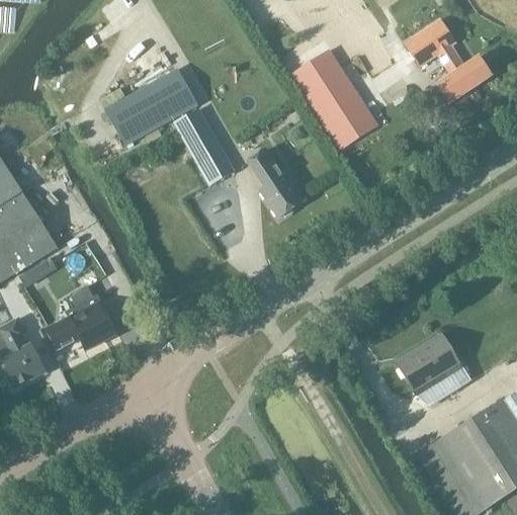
[(0,0),(0,26),(29,1),(30,0),(0,0)]
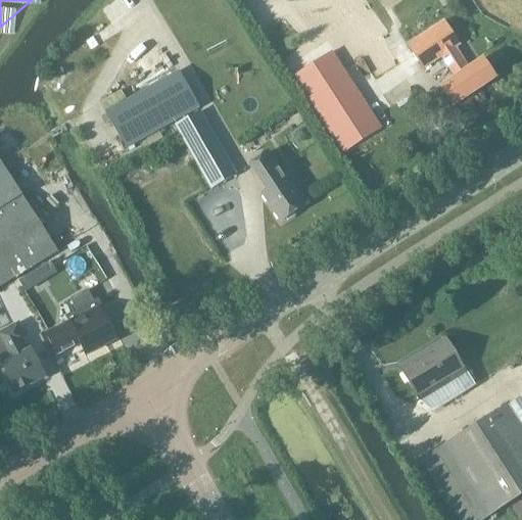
[(446,19),(409,44),(424,67),(444,55),(457,47),(462,43),(446,19)]
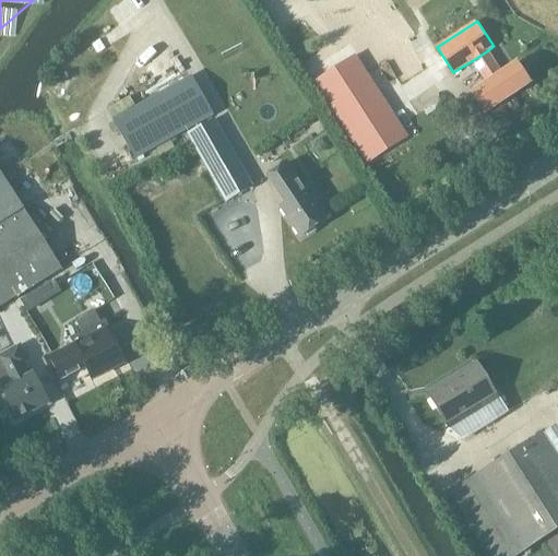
[(489,81),(473,91),(486,111),(517,91),(515,90),(530,80),(518,61),(502,71),(488,50),(475,59),(489,81)]
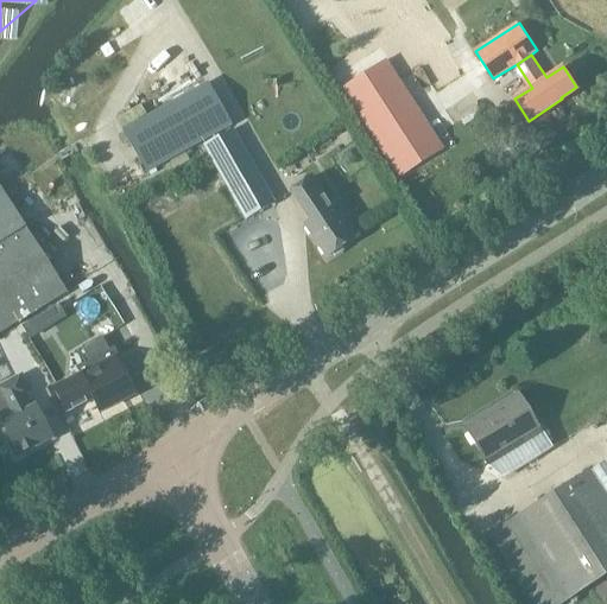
[(392,70),(352,96),(361,112),(390,156),(409,184),(448,158),(392,70)]
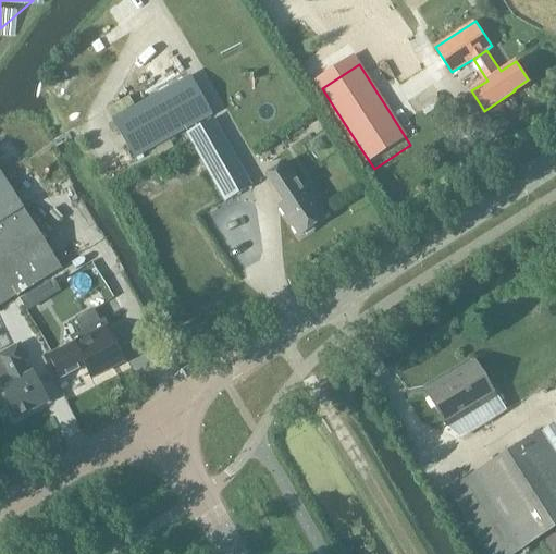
[(114,118),(118,123),(136,156),(212,113),(192,74),(114,118)]
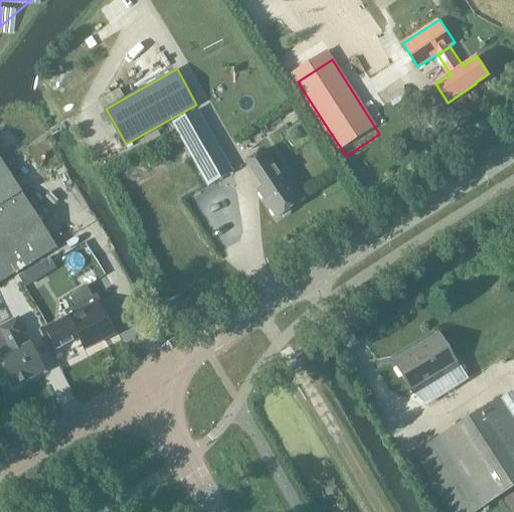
[(210,184),(234,171),(198,108),(174,122),(210,184)]
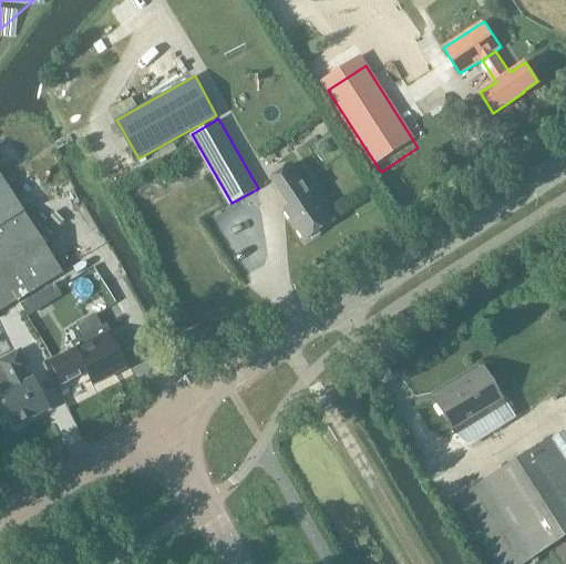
[(290,165),(273,176),(285,193),(288,190),(296,201),(287,207),(308,237),(345,212),(331,193),(326,196),(318,184),(308,191),(301,180),(300,181),(290,165)]
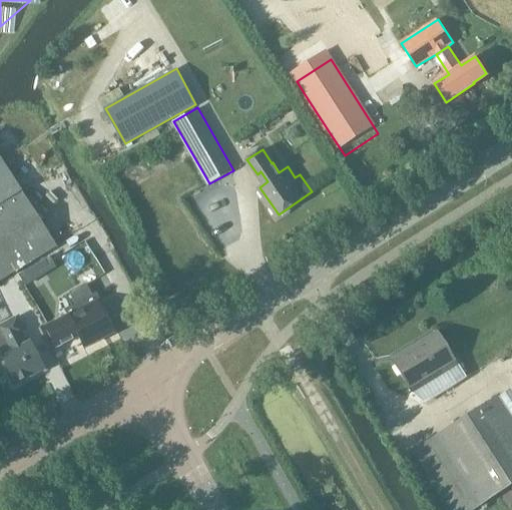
[(0,281),(17,270),(57,244),(22,188),(0,201),(0,281)]
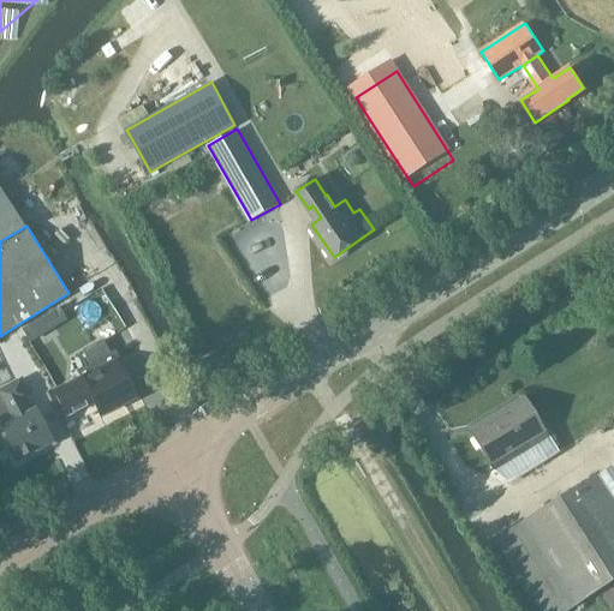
[(69,293),(21,323),(60,388),(55,390),(69,417),(95,402),(102,415),(138,397),(121,365),(120,366),(113,352),(108,354),(69,293)]
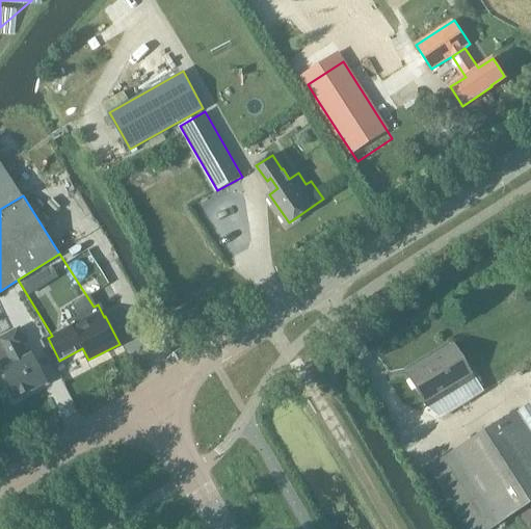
[(0,338),(0,363),(3,369),(18,397),(47,381),(33,354),(28,356),(22,345),(26,343),(18,328),(0,338)]
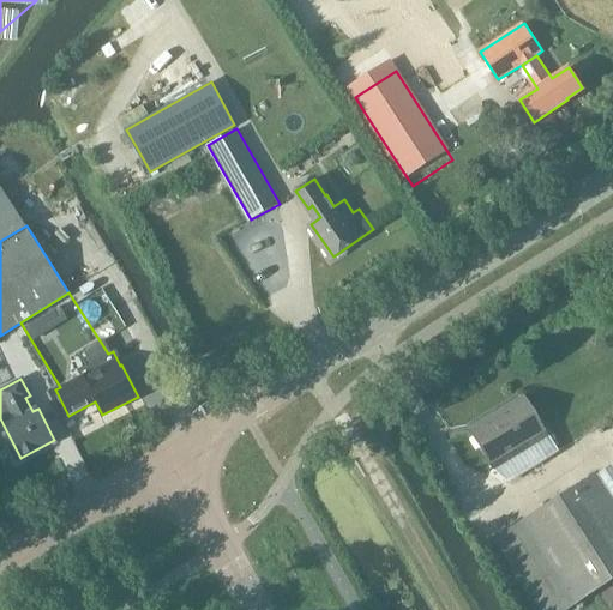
[(491,463),(544,430),(524,399),(472,432),(491,463)]
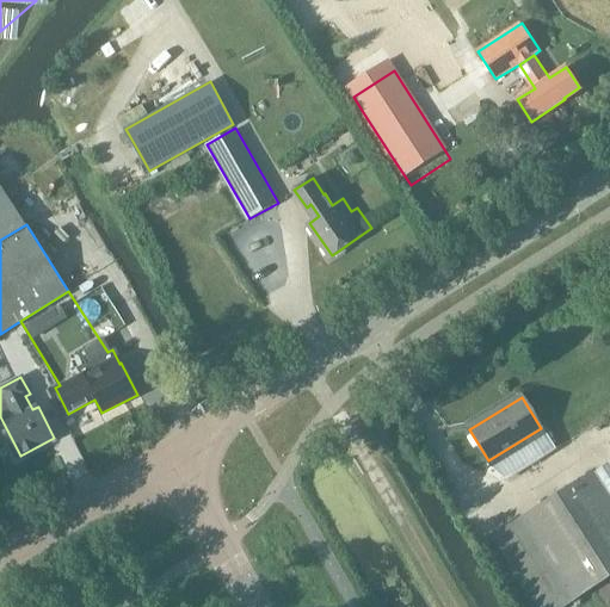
[(609,464),(593,475),(609,500),(609,464)]
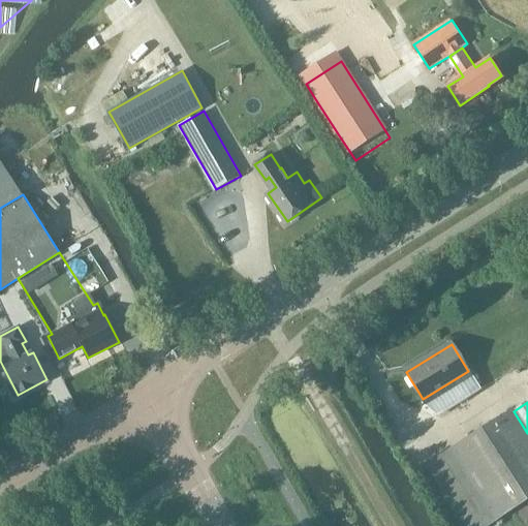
[(500,518),(527,500),(527,433),(514,411),(452,451),(498,525),(502,522),(500,518)]
